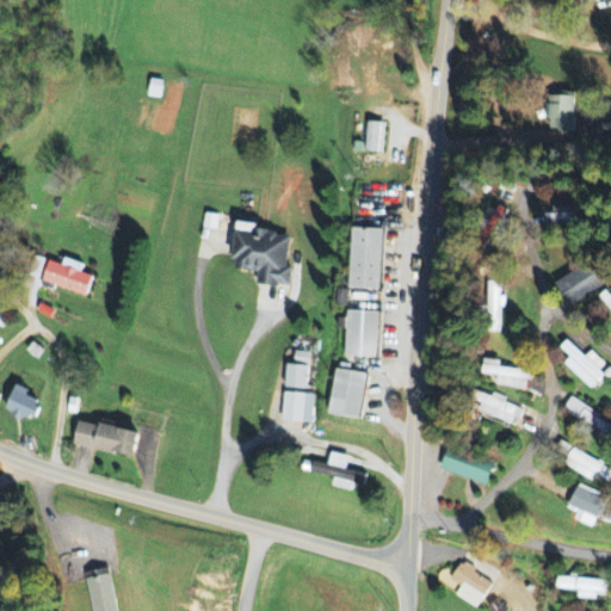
[(147,98),(160,99),(162,81),(150,80),(147,98)]
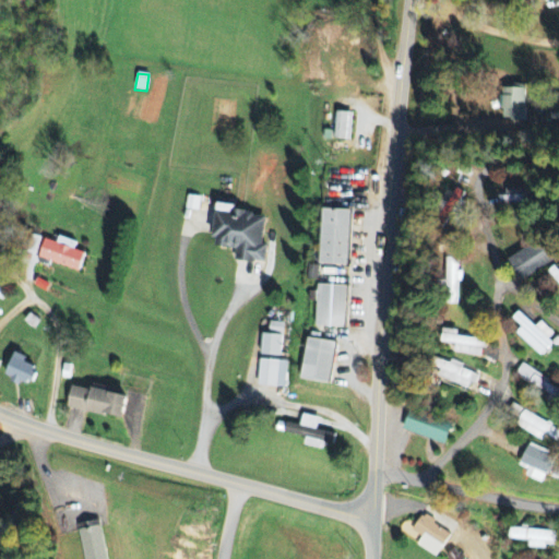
[(525,86),(501,85),(501,119),(524,120),(525,86)]
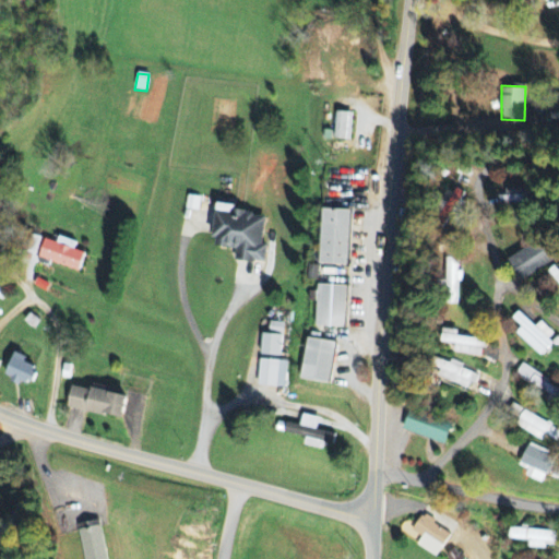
[(353,114),(337,111),(334,139),(349,141),(353,114)]
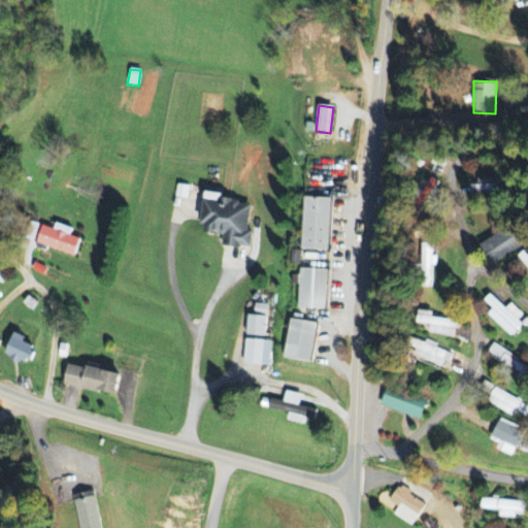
[(419,217),(438,182),(429,175),(409,211),(419,217)]
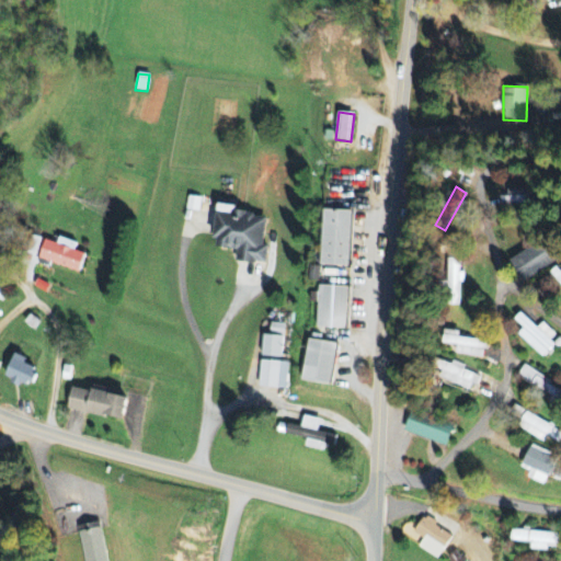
[(502,205),(531,204),(530,189),(507,189),(508,196),(502,196),(502,205)]
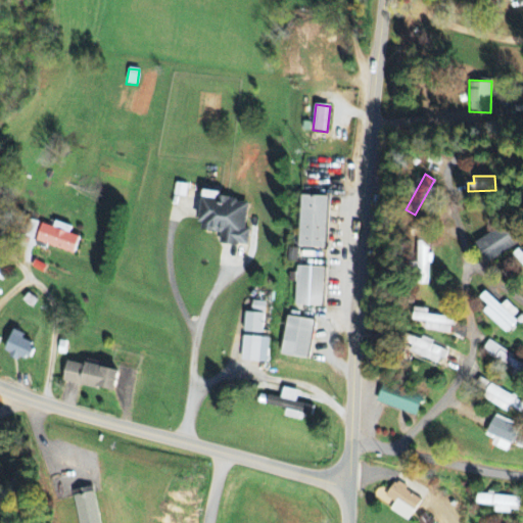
[(174,196),(185,198),(188,185),(176,183),(174,196)]
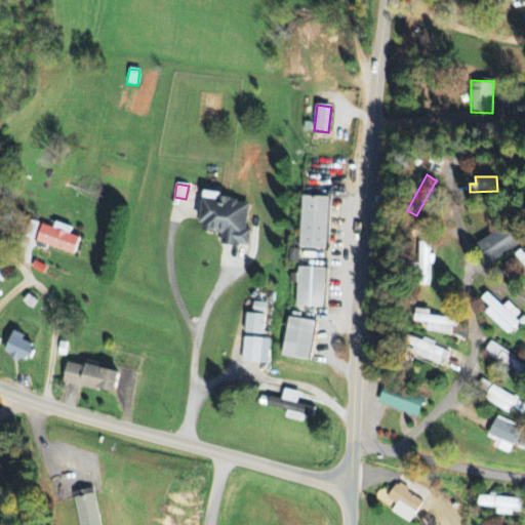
[(249,200),(204,195),(200,232),(221,234),(220,244),(248,248),(250,231),(246,230),(249,200)]
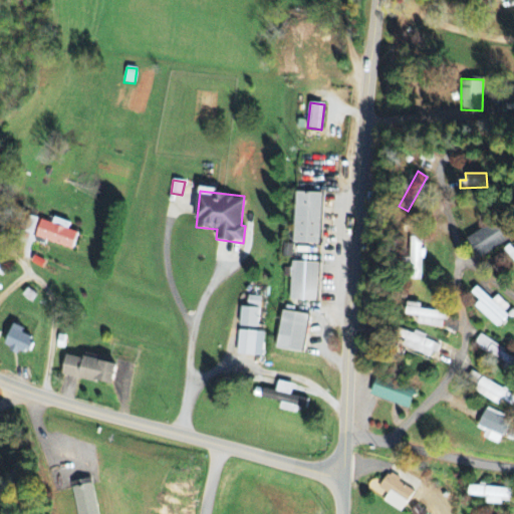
[(321,245),(323,194),(296,193),(294,244),(321,245)]
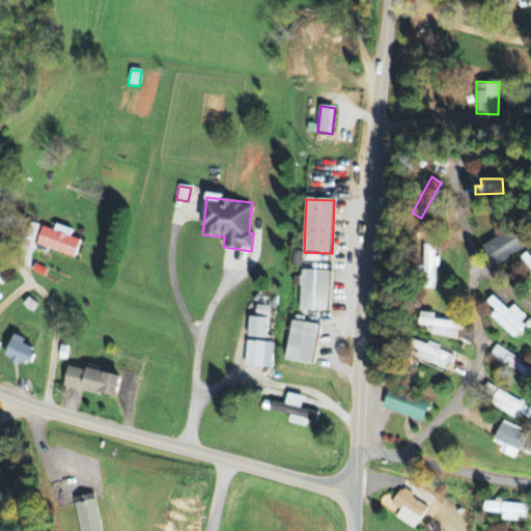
[(73,230),(56,225),(54,231),(43,227),(36,246),(75,258),(81,241),(71,238),(73,230)]
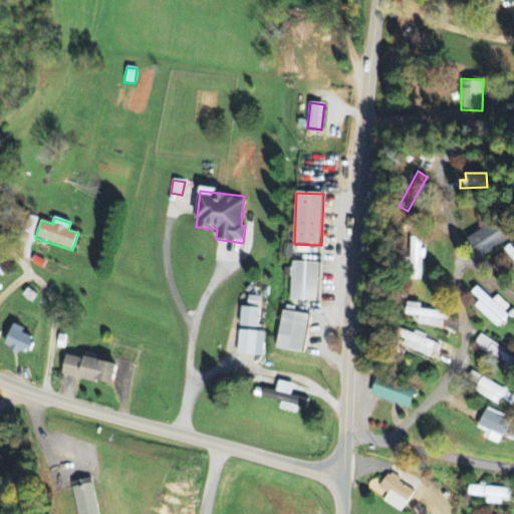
[(511,240),(501,219),(468,236),(478,257),(511,240)]
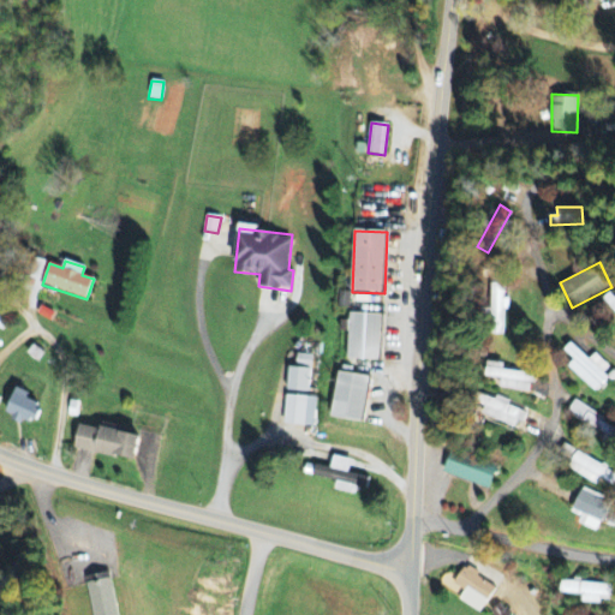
[(503,299),(503,282),(491,284),(493,335),(506,335),(505,299),(503,299)]
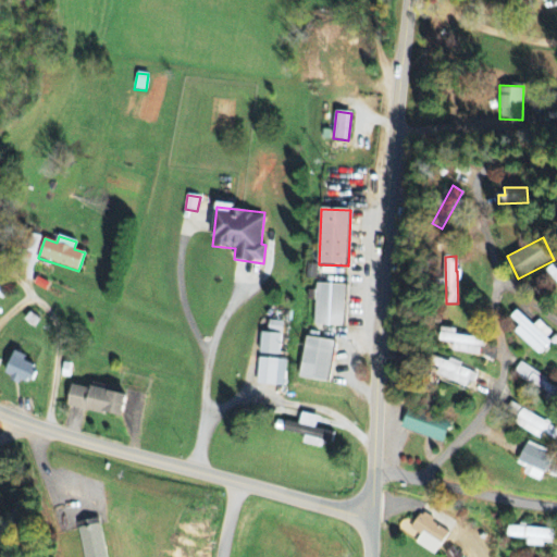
[(556,263),(555,262),(546,271),(556,282),(556,263)]
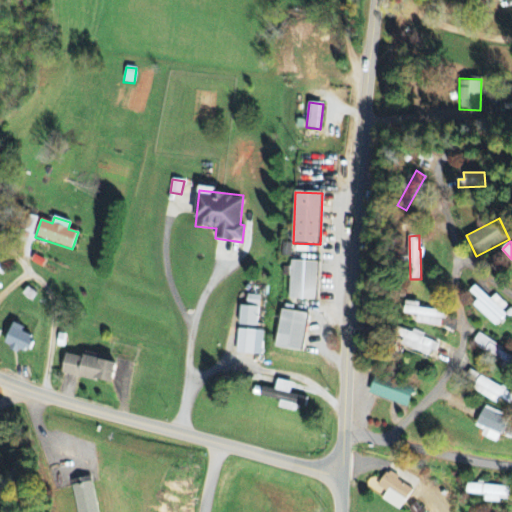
[(289,300),(316,301),(317,263),(291,262),(289,300)]
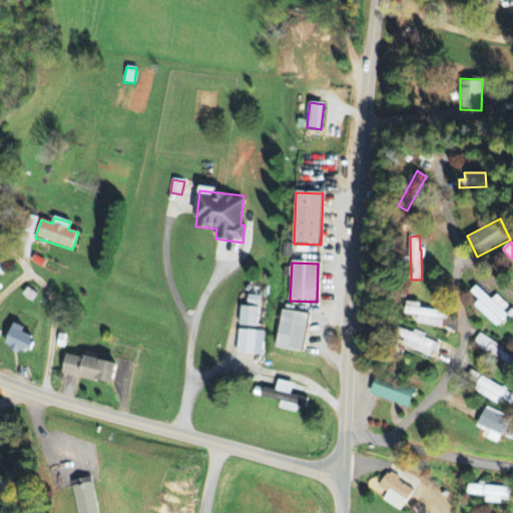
[(471,292),(480,301),(474,306),(498,327),(508,316),(503,312),(509,306),(497,295),(492,301),(476,286),(471,292)]
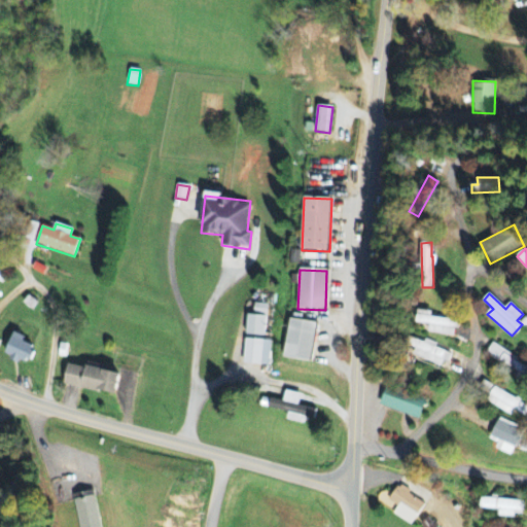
[(432,311),(418,310),(416,323),(430,324),(429,332),(455,336),(457,320),(431,317),(432,311)]
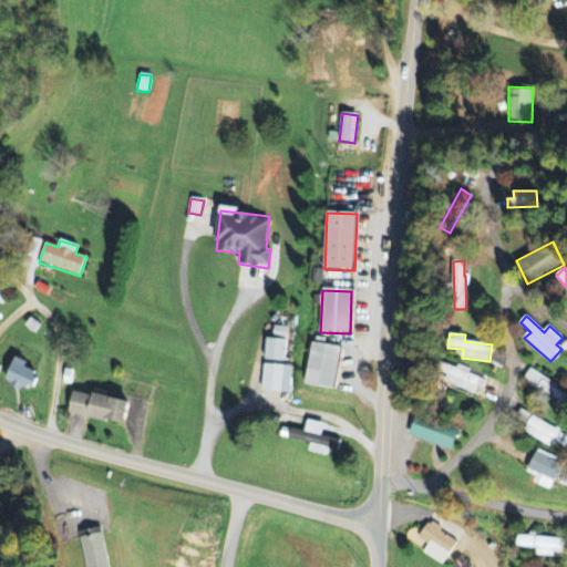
[(285,362),(285,340),(266,339),(266,362),(285,362)]
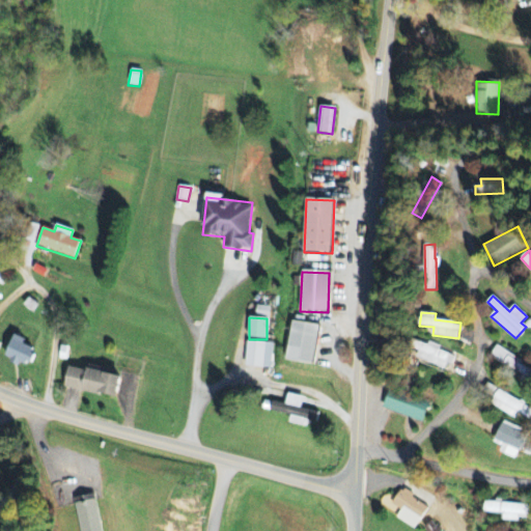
[(313,365),(320,327),(294,322),(286,360),(313,365)]
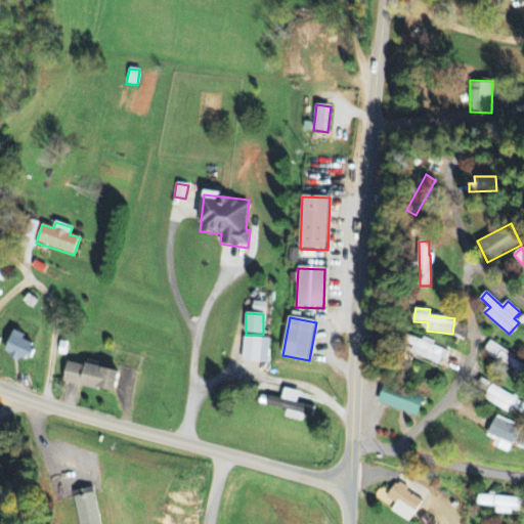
[(4,354),(27,363),(35,345),(23,340),(25,336),(13,331),(4,354)]
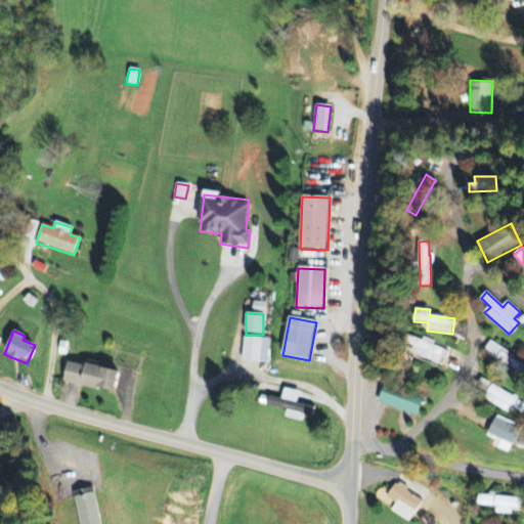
[(446,351),(433,347),(435,342),(423,338),(422,341),(409,337),(407,345),(413,347),(411,355),(442,364),(446,351)]
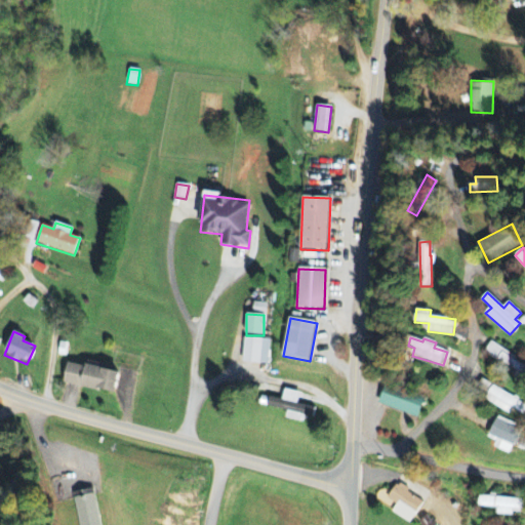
[(270,339),(243,338),(242,363),(269,364),(270,339)]
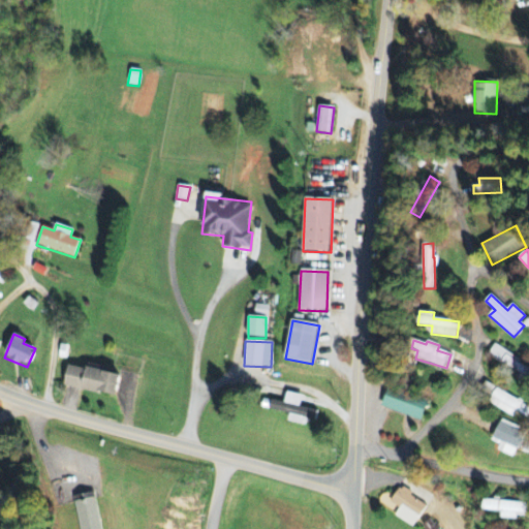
[(528,377),(528,367),(494,345),(488,354),(528,379),(528,377)]
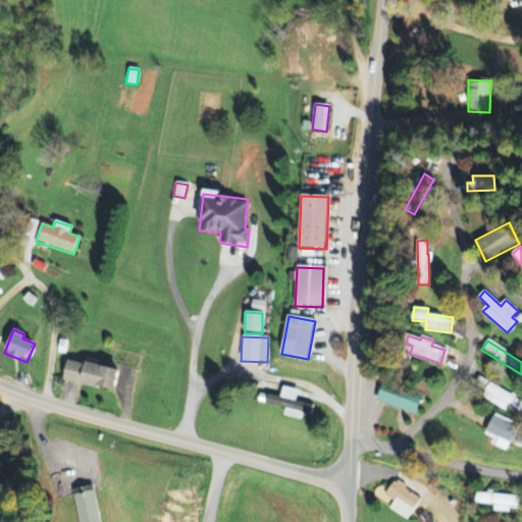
[(119,371),(66,360),(62,380),(114,393),(119,371)]
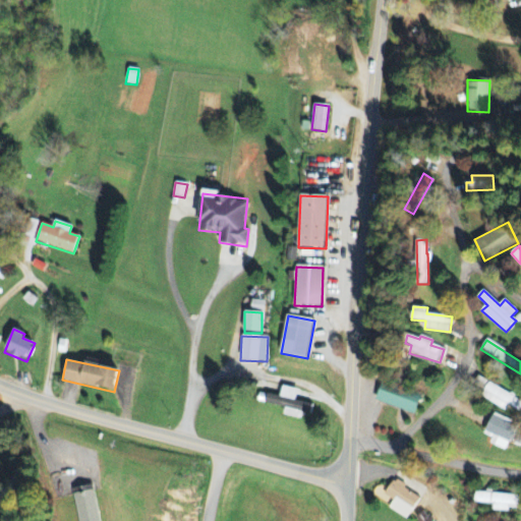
[(520,410),(520,401),(478,378),(471,390),(507,410),(509,406),(520,412),(520,410)]
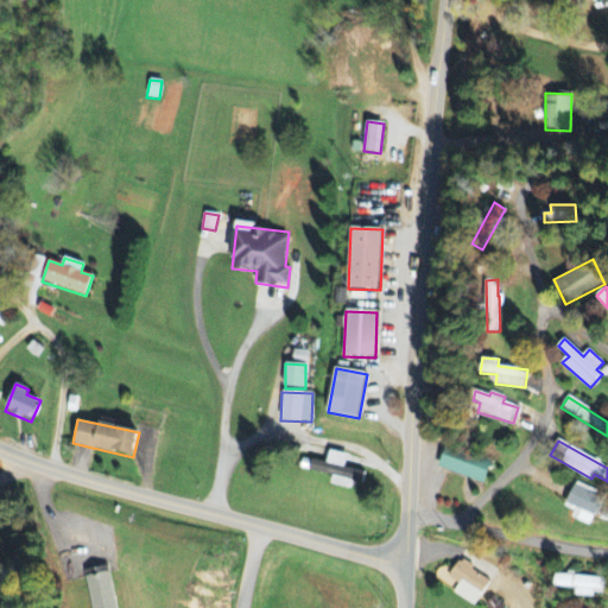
[(438,468),(482,485),(491,462),(447,445),(438,468)]
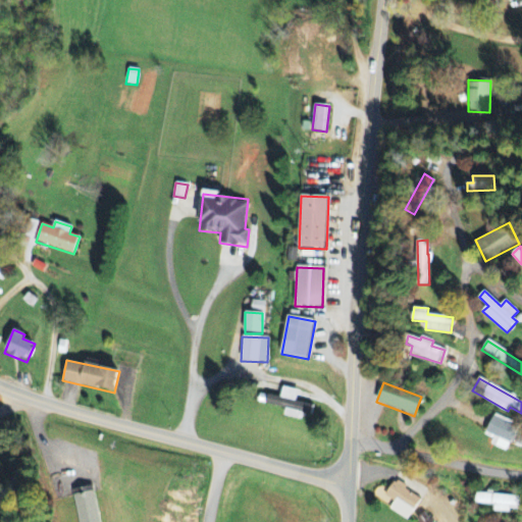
[(285,409),(284,416),(302,420),(304,414),(312,416),(313,407),(296,403),(299,390),(282,387),(280,399),(268,396),(266,405),(285,409)]
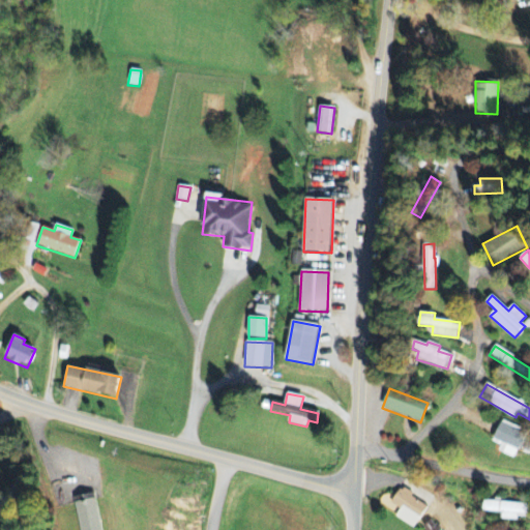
[(518,459),(527,432),(501,422),(495,440),(504,443),(501,452),(518,459)]
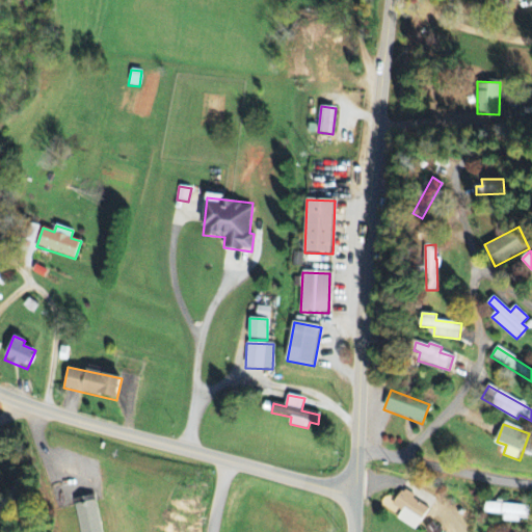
[(402,511),(398,520),(416,531),(430,508),(402,490),(393,506),(402,511)]
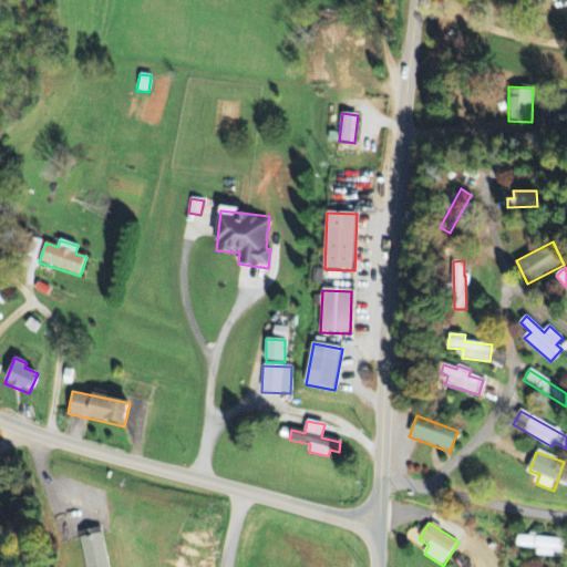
[(85,566),(109,566),(102,528),(80,532),(85,566)]
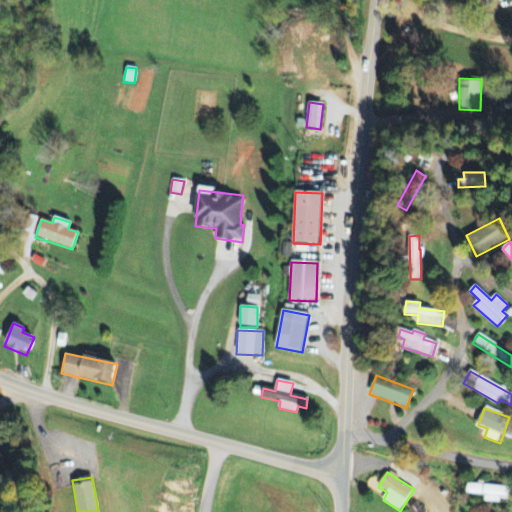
[(511,487),(468,485),(468,495),(485,496),(485,503),(501,504),(501,500),(510,501),(511,487)]
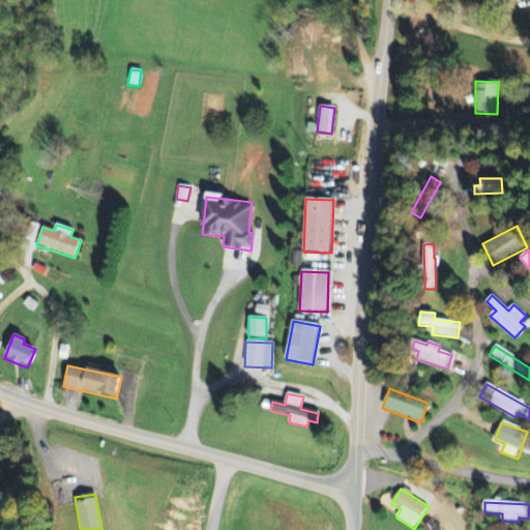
[(423,526),(425,529),(438,529),(432,520),(423,526)]
